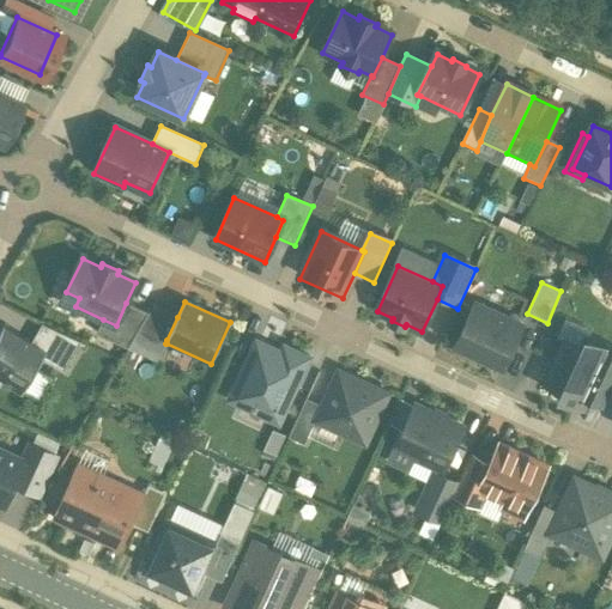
[(126,303),(116,326),(103,320),(96,335),(128,349),(133,343),(141,328),(150,314),(126,303)]
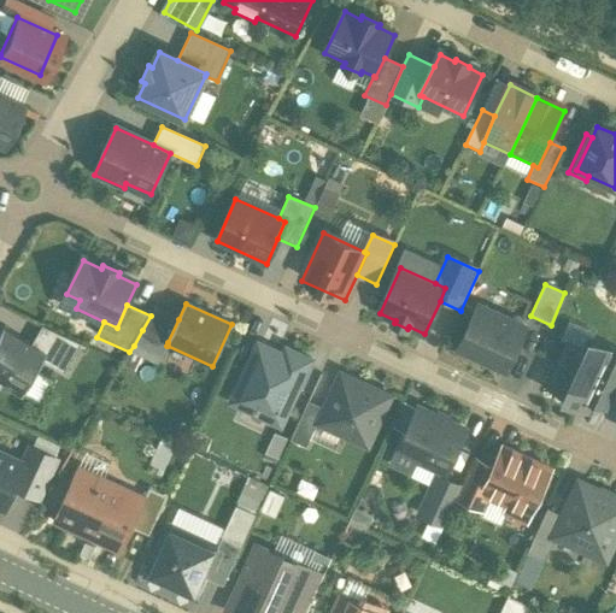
[(179,319),(156,308),(151,316),(142,330),(168,342),(179,319)]
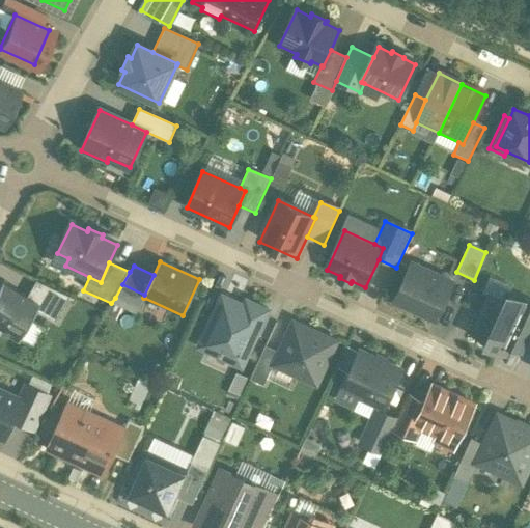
[(411,266),(394,303),(412,311),(413,309),(435,320),(451,283),(411,266)]
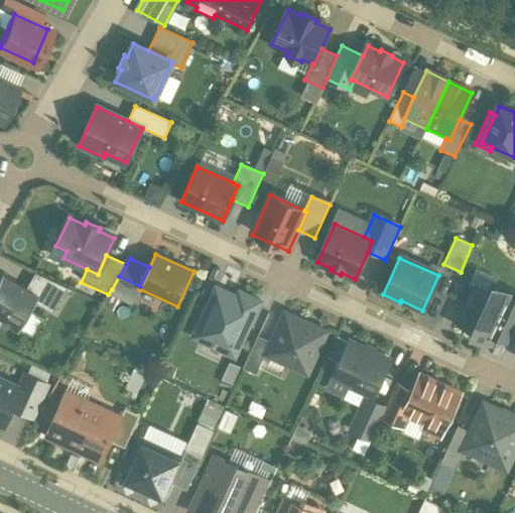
[(26,289),(1,274),(0,275),(0,325),(2,322),(19,332),(36,303),(39,297),(26,289)]
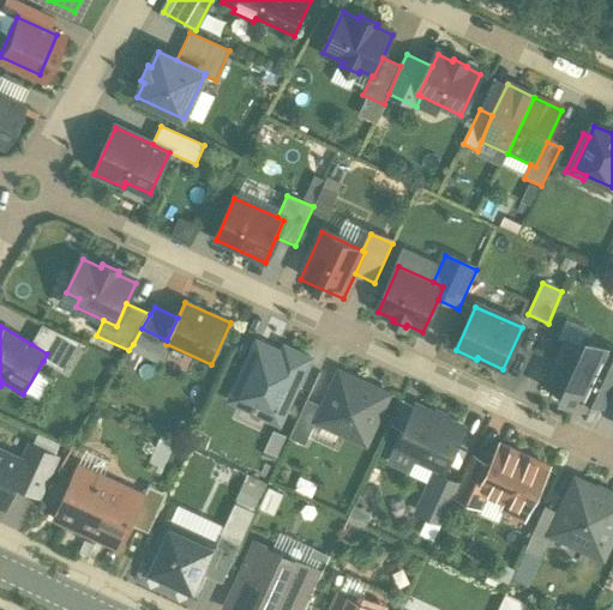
[(82,344),(42,326),(31,344),(47,354),(43,361),(65,373),(82,344)]
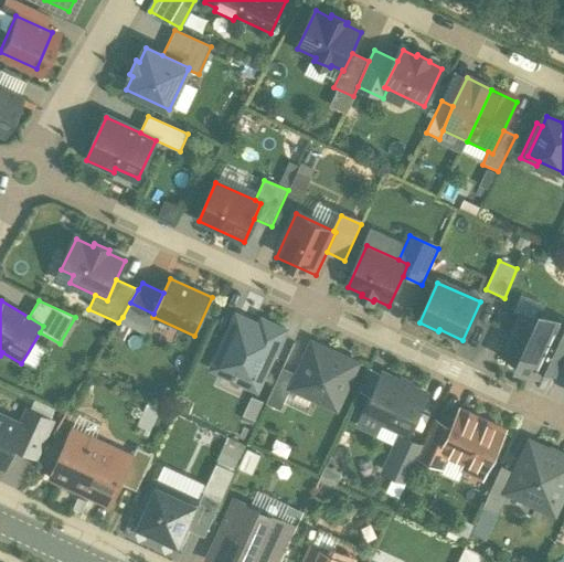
[(153,314),(130,303),(123,317),(148,329),(153,317),(152,317),(153,314)]
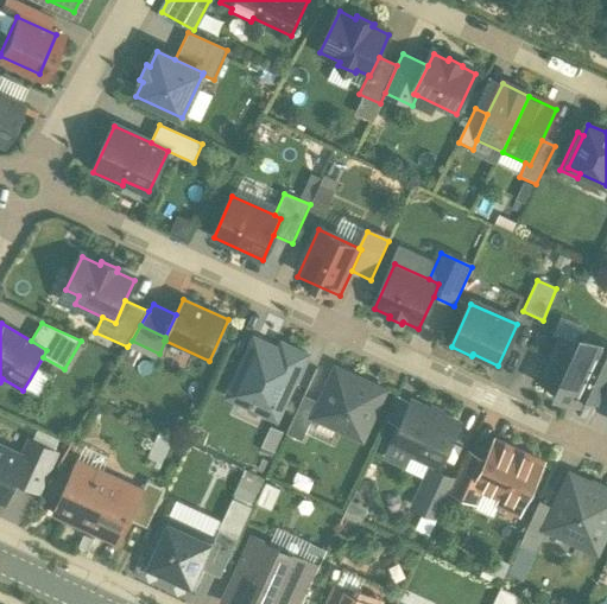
[(561,341),(542,383),(566,393),(563,399),(577,406),(581,396),(604,348),(582,338),(579,348),(561,341)]
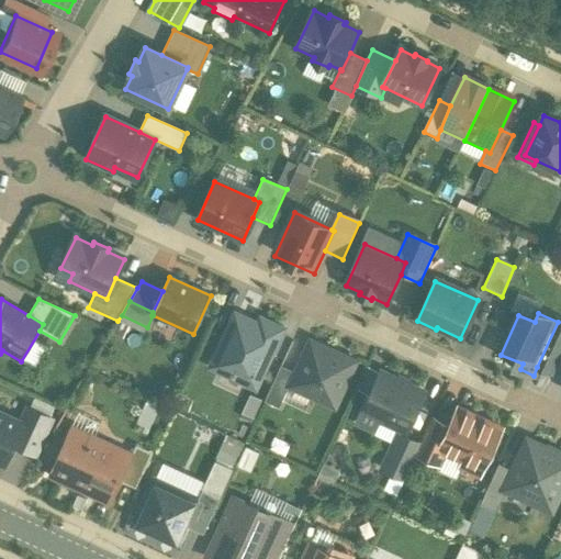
[(210,368),(255,389),(283,330),(260,319),(257,325),(234,314),(210,368)]
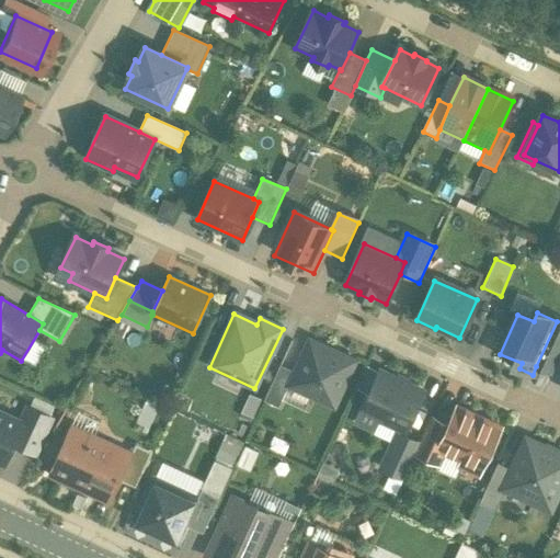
[(559,357),(559,322),(557,321),(536,366),(552,374),(559,361),(559,357)]
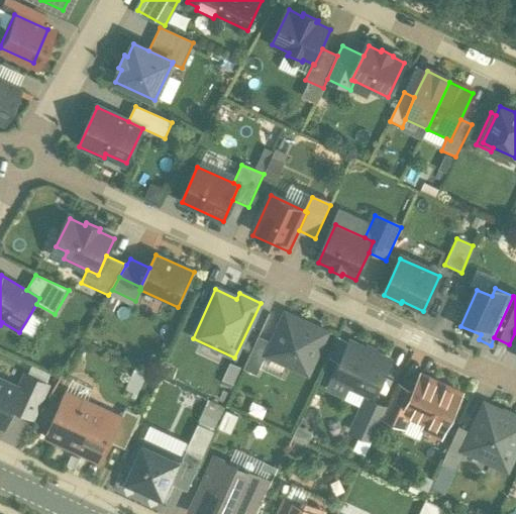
[(327,333),(286,314),(272,343),(266,356),(308,376),(327,333)]
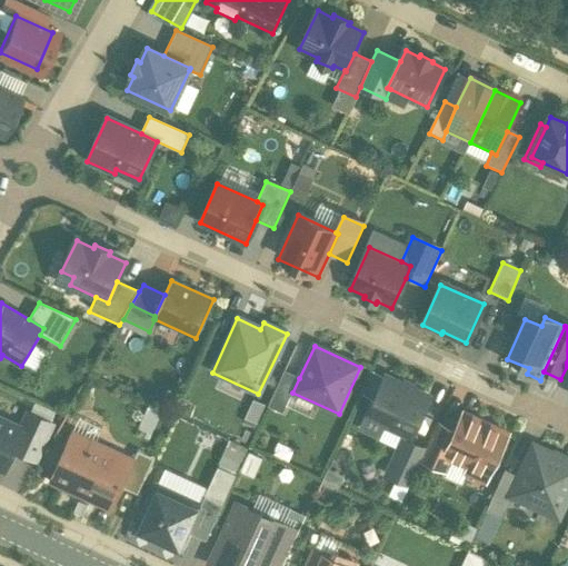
[(299,378),(285,371),(276,391),(289,398),(292,393),(299,378)]
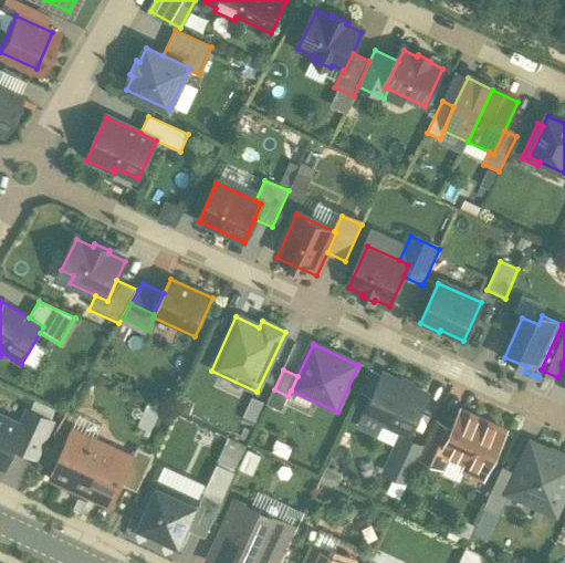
[(427,397),(383,376),(359,427),(377,435),(383,423),(409,435),(427,397)]
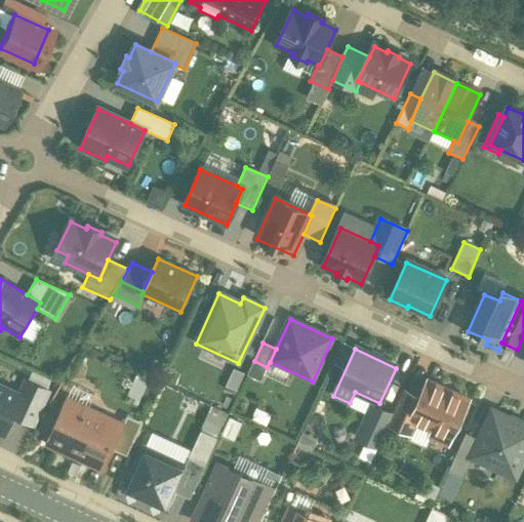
[(267,367),(254,361),(247,376),(259,383),(267,367)]
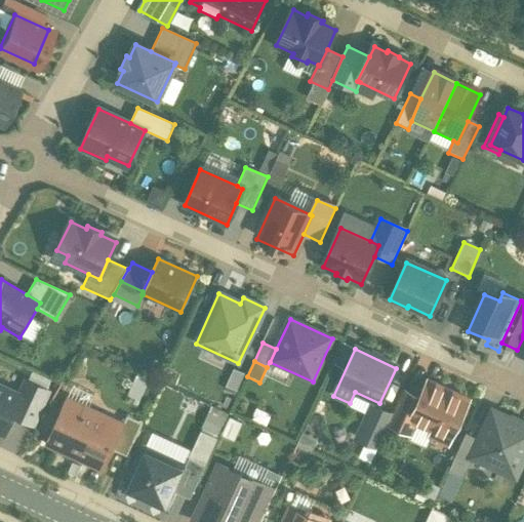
[(26,382),(18,397),(21,397),(12,416),(33,426),(48,392),(26,382)]
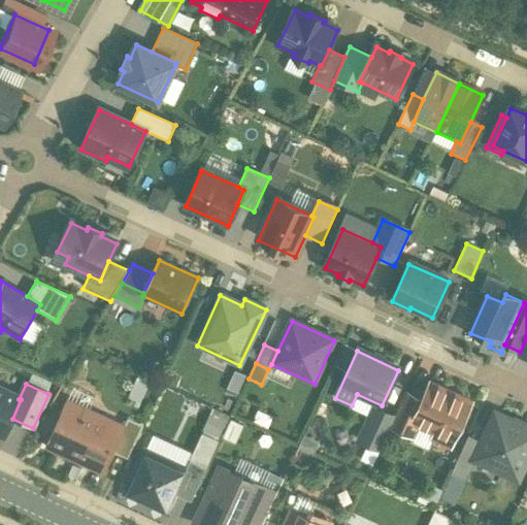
[(470,403),(431,385),(423,402),(414,423),(419,425),(436,433),(433,440),(450,448),(453,440),(453,441),(470,403)]
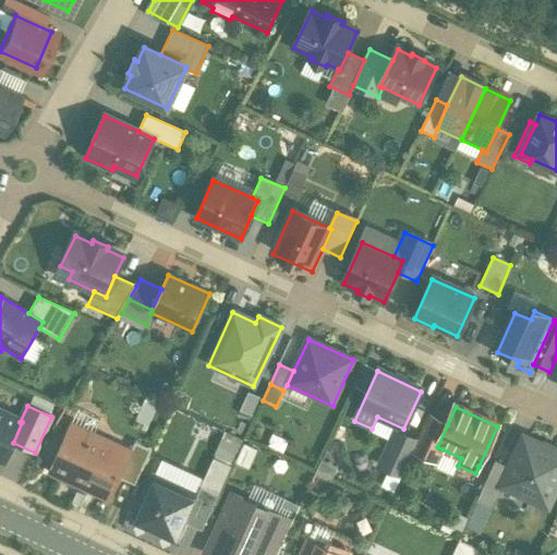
[(0,459),(4,461),(13,443),(22,422),(20,422),(0,412),(0,459)]
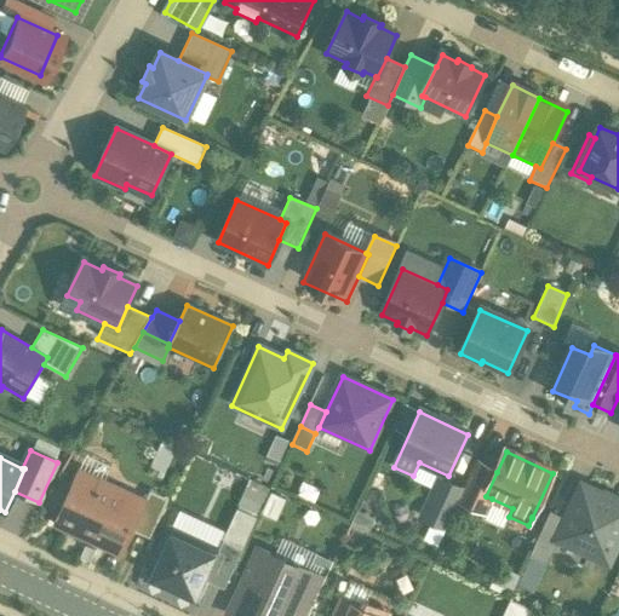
[(464,490),(459,502),(485,514),(492,499),(486,496),(497,472),(477,462),(464,490)]
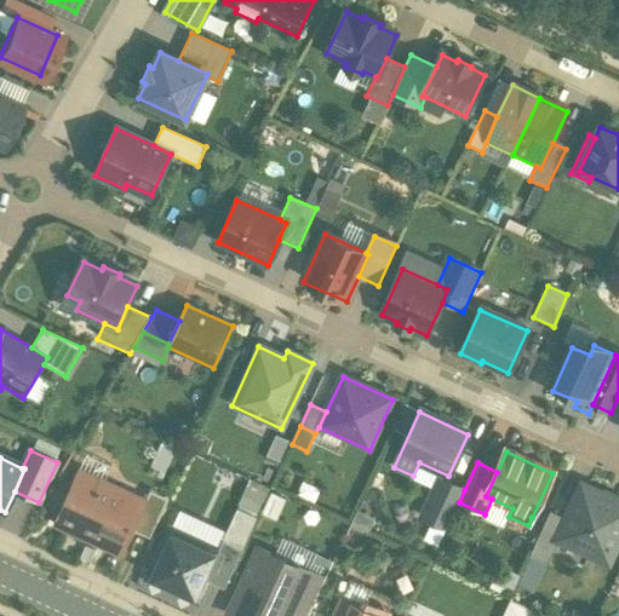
[(79,472),(55,525),(120,556),(131,531),(144,502),(79,472)]
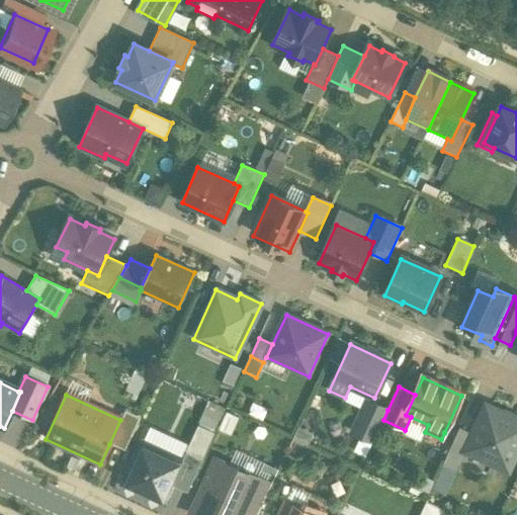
[(388,410),(367,401),(352,434),(372,443),(383,420),(388,410)]
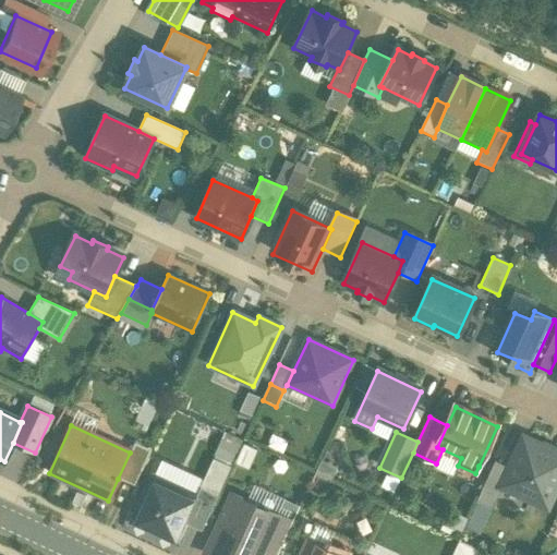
[(556,454),(524,438),(503,486),(547,507),(556,485),(556,454)]
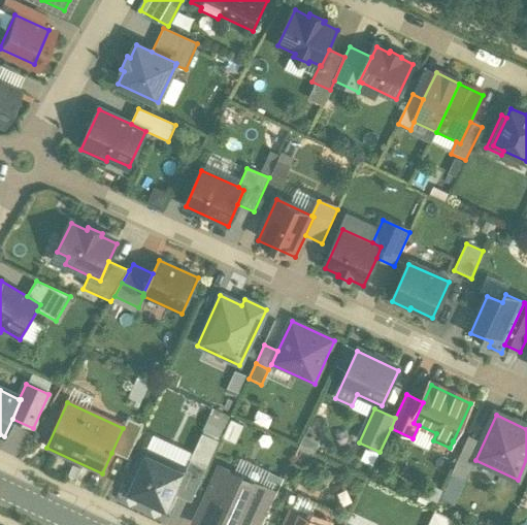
[(123,428),(111,453),(128,460),(143,426),(127,419),(123,428)]
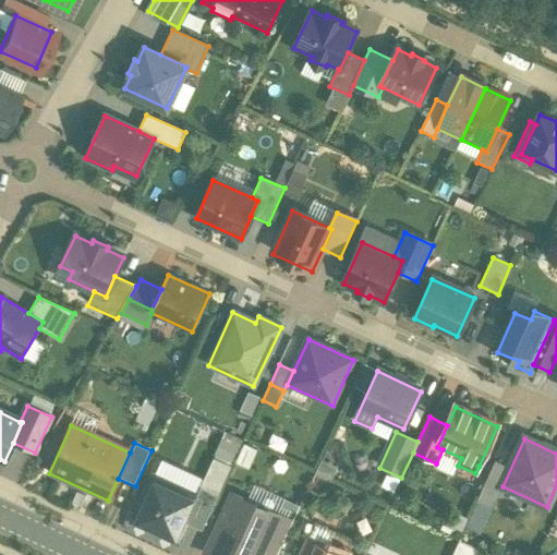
[(196,497),(154,478),(134,521),(178,542),(185,523),(197,498),(196,497)]
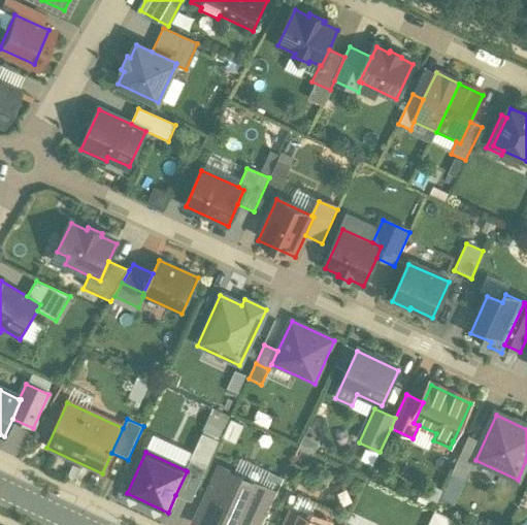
[(473,466),(458,459),(454,470),(468,478),(473,466)]
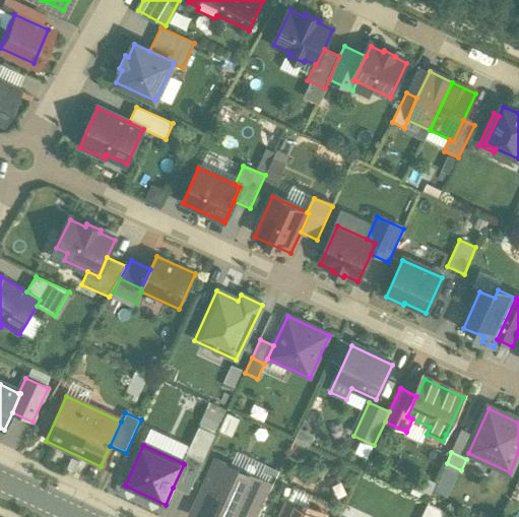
[(203,462),(187,454),(183,463),(184,464),(173,488),(188,495),(203,462)]
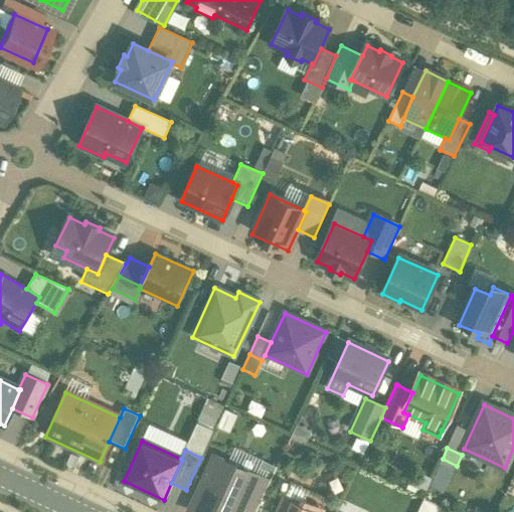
[(237,467),(214,457),(189,511),(241,511),(242,509),(255,480),(254,480),(235,471),(237,467)]
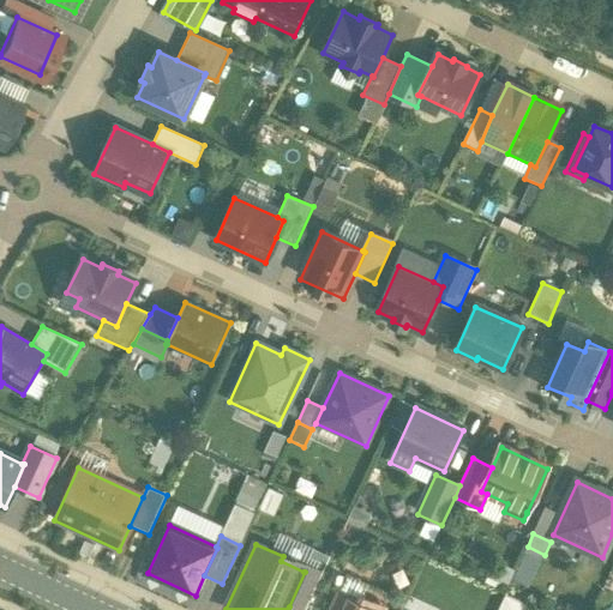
[(305,572),(289,607),(295,609),(306,609),(322,575),(305,567),(304,572),(305,572)]
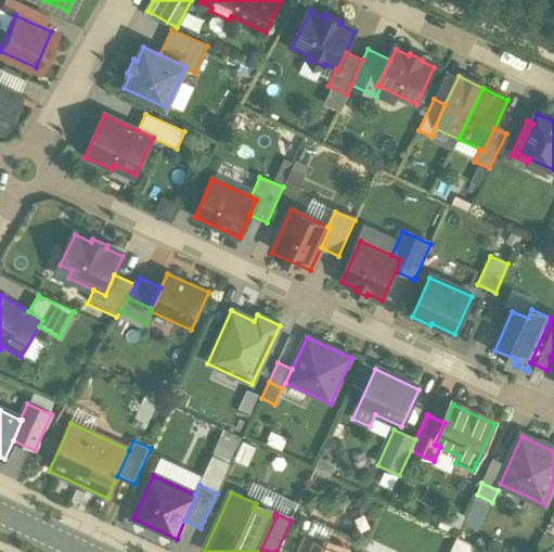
[(324,547),(307,538),(300,551),(347,551),(326,541),(324,547)]
